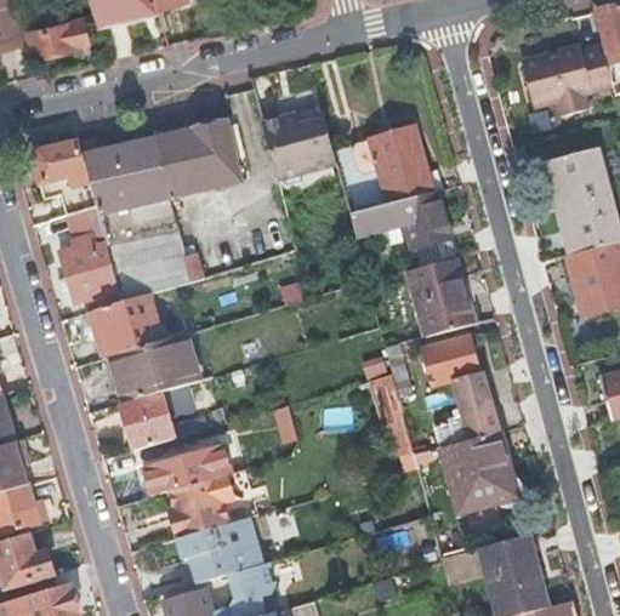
[(0,0),(0,61),(4,61),(0,49),(29,39),(17,0),(0,0)]
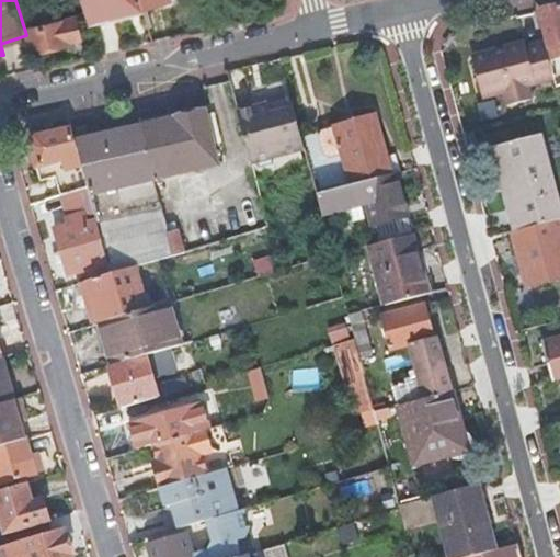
[(144,9),(140,0),(83,0),(91,21),(144,9)]
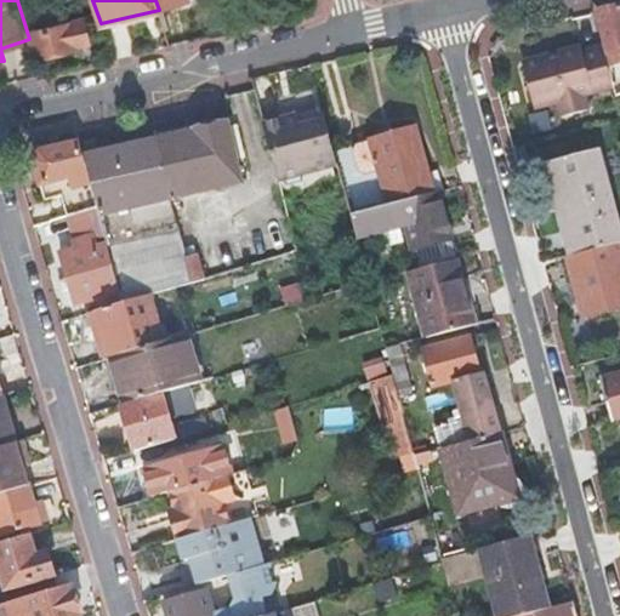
[(619,3),(599,9),(613,63),(610,64),(615,84),(618,93),(619,92),(619,3)]
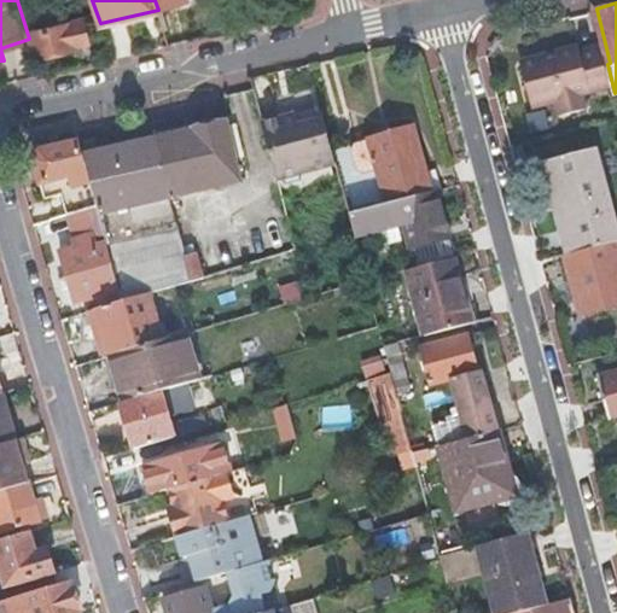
[(76,42),(88,39),(83,17),(30,28),(35,53),(73,46),(76,45),(76,42)]
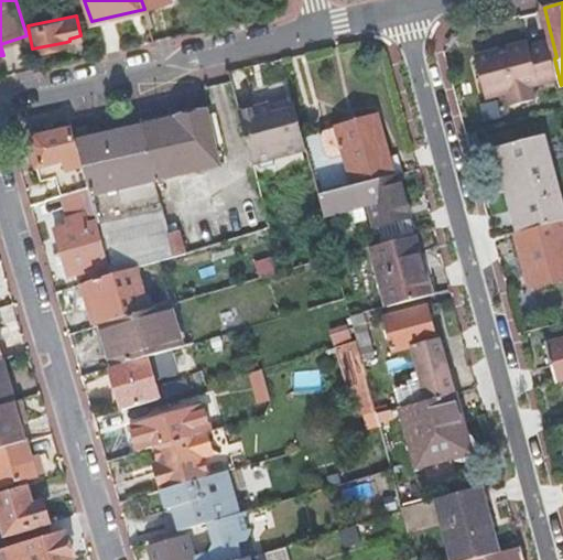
[(554,58),(549,40),(530,44),(529,40),(508,45),(509,50),(502,52),(496,47),(480,52),(476,58),(486,96),(508,89),(511,103),(536,96),(532,83),(559,76),(554,58)]
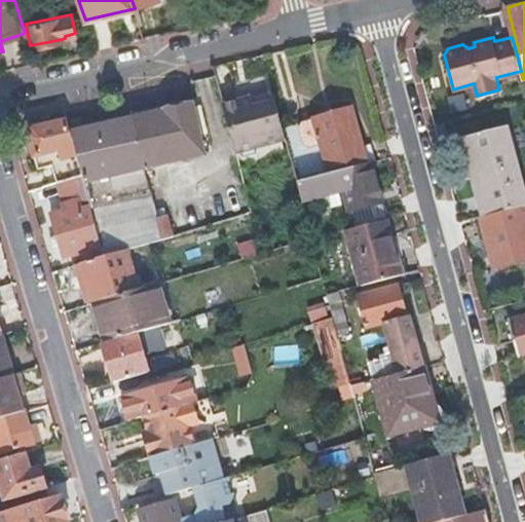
[(275,97),(273,89),(251,96),(253,104),(275,97)]
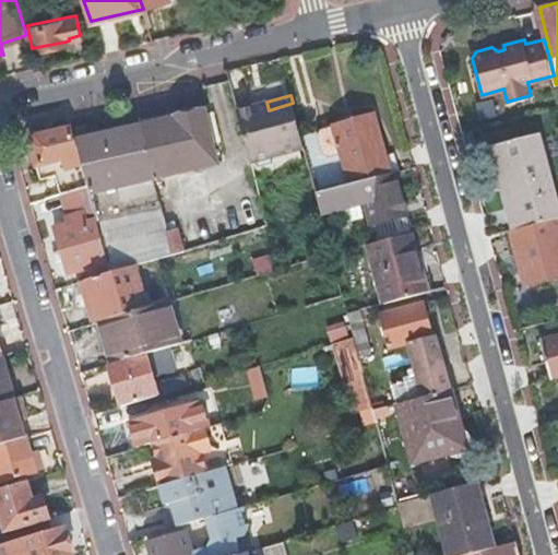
[(252,161),(305,145),(300,131),(293,103),(269,110),(266,102),(238,109),(252,161)]
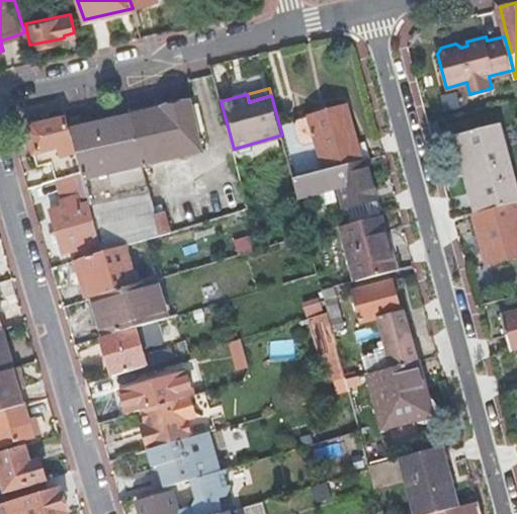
[(190,99),(130,112),(143,164),(201,150),(190,99)]
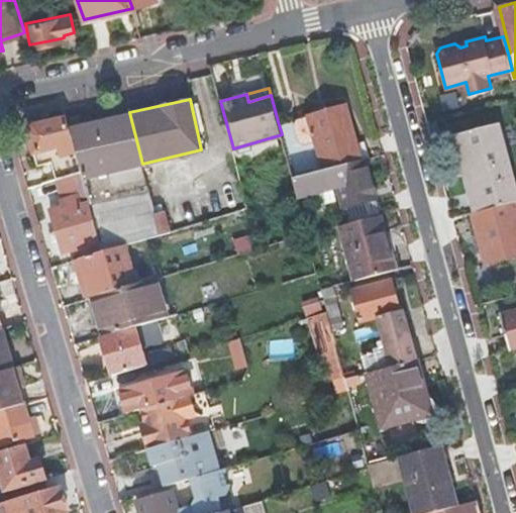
[(291,172),(368,149),(366,139),(356,142),(346,102),(278,121),(282,134),(291,172)]
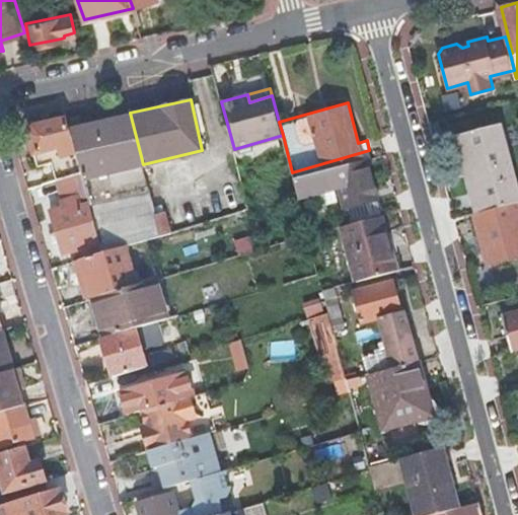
[(143,164),(130,113),(90,122),(87,111),(67,117),(81,171),(90,204),(100,241),(103,250),(126,244),(161,233),(154,207),(143,164)]
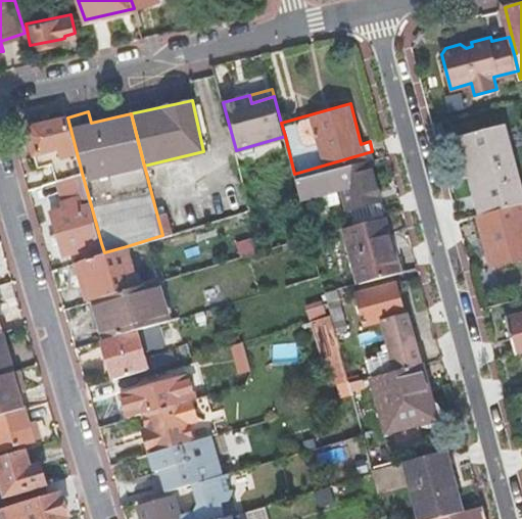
[(82,173),(67,118),(33,126),(32,128),(30,131),(29,134),(43,184),(82,173)]
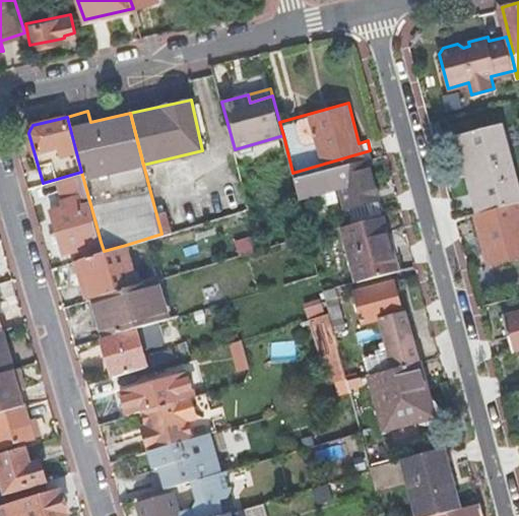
[(518,185),(503,124),(457,134),(477,212),(518,201),(518,185)]
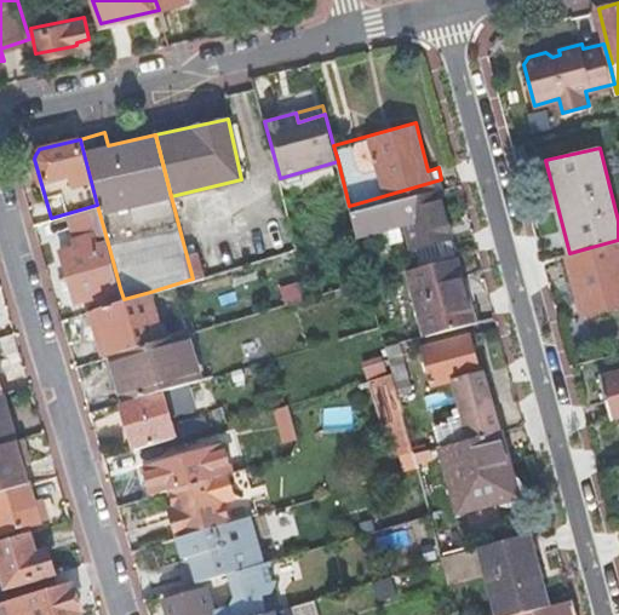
[(443,187),(441,179),(349,206),(351,212),(437,188),(443,187)]
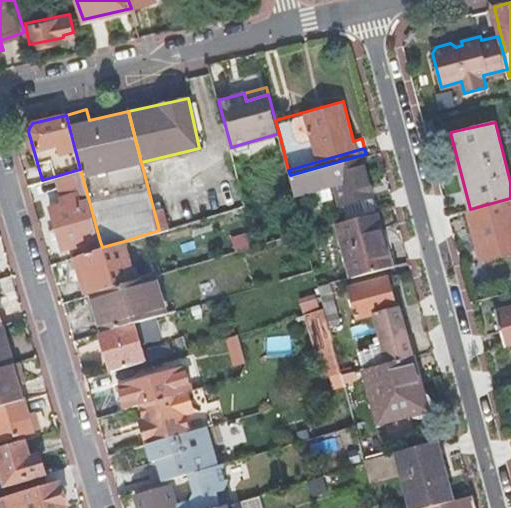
[(372,193),(361,155),(290,175),(294,191),(295,195),(335,184),(340,202),(372,193)]
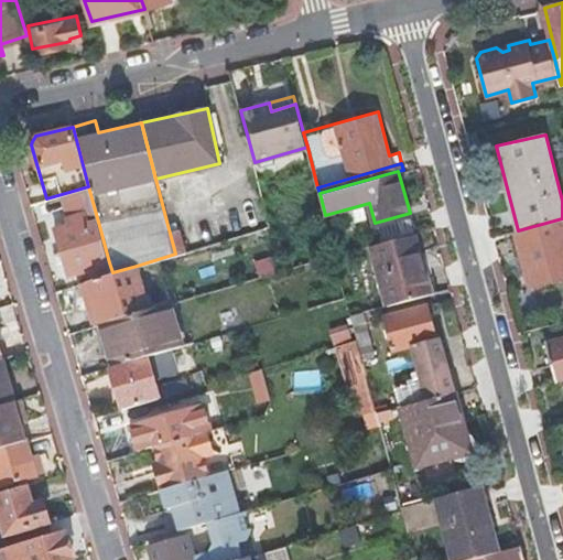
[(69,273),(109,262),(98,222),(89,225),(85,211),(67,216),(68,223),(55,227),(63,251),(60,252),(62,262),(65,261),(69,273)]
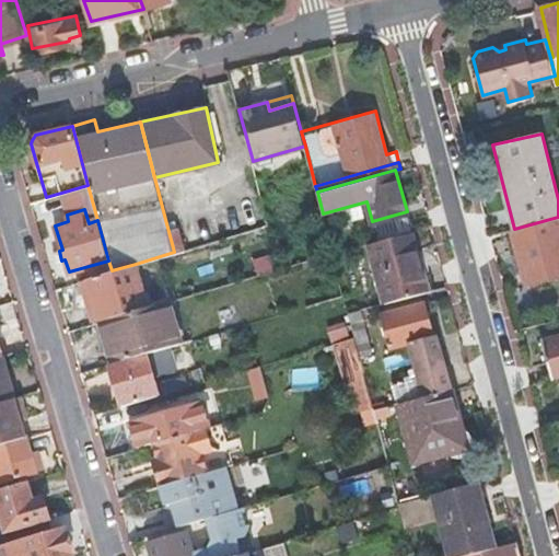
[(558,217),(514,229),(513,229),(527,281),(558,273),(558,217)]
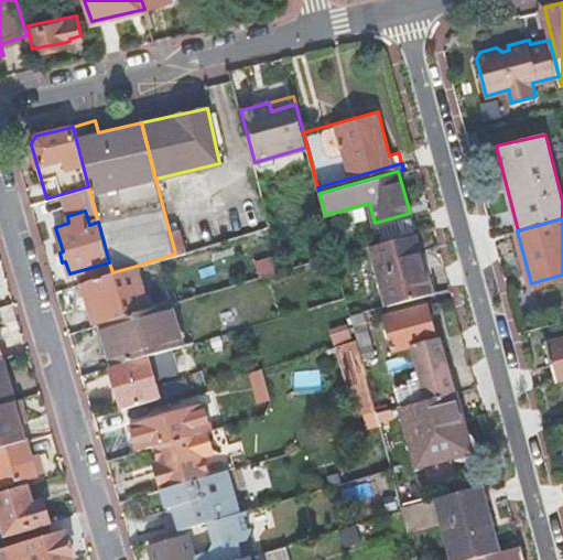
[(175,254),(185,251),(176,223),(168,225),(175,254)]
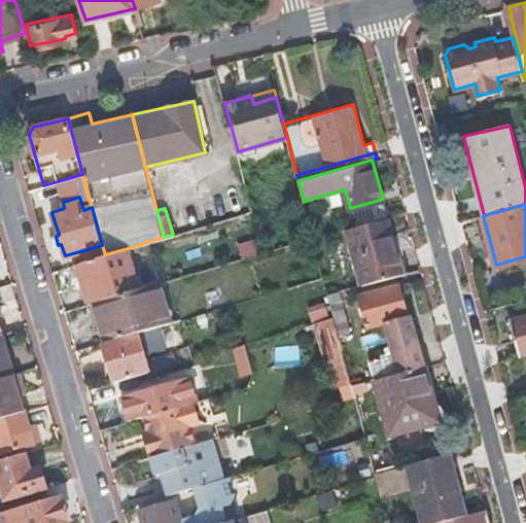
[(407,272),(390,215),(343,229),(359,285),(407,272)]
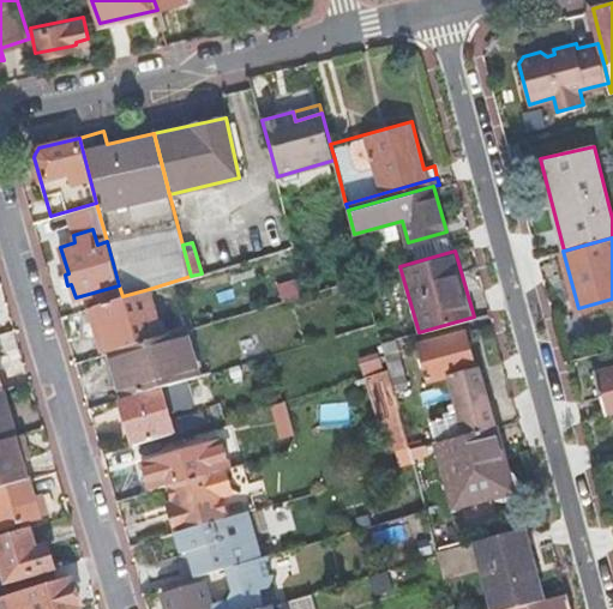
[(162,335),(149,289),(122,296),(97,303),(102,320),(97,321),(106,351),(162,335)]
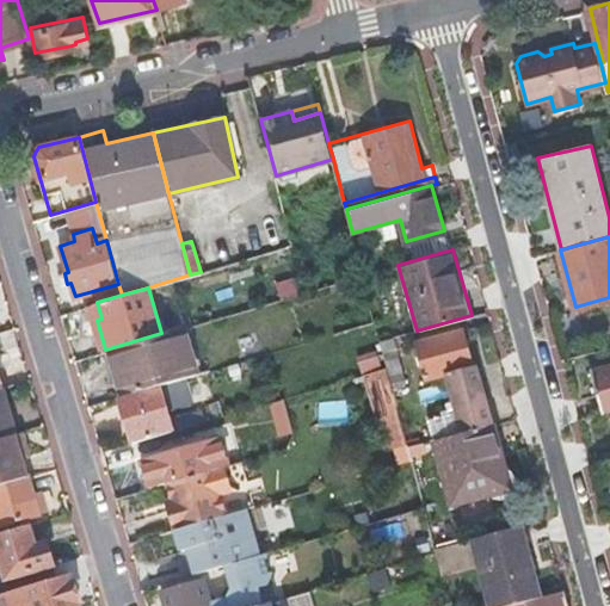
[(189,325),(161,333),(105,350),(119,396),(160,384),(185,377),(203,372),(189,325)]
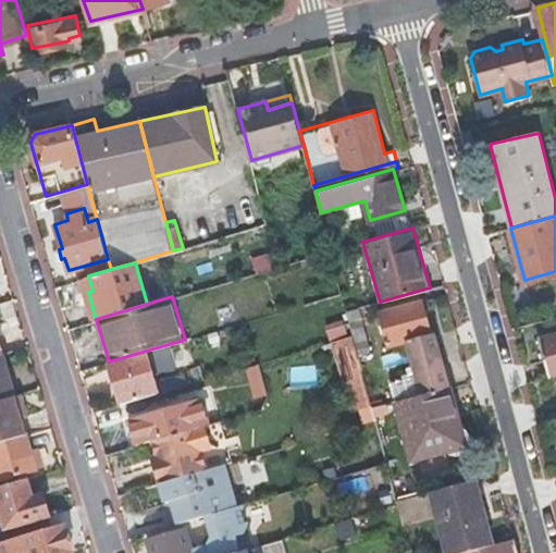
[(422,392),(452,384),(437,332),(434,331),(432,331),(422,299),(382,311),(391,343),(408,339),(422,392)]
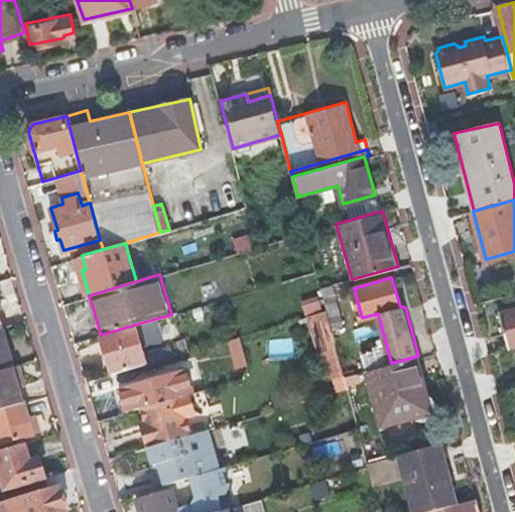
[(514,306),(499,311),(509,349),(514,347),(514,306)]
